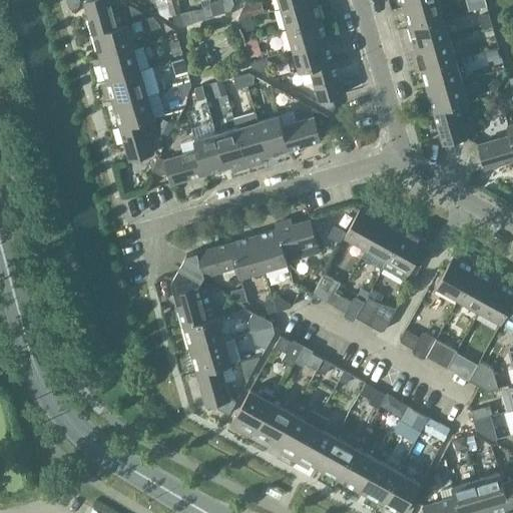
[(79,0),(66,0),(68,6),(70,8),(72,9),(75,9),(78,8),(80,5),(80,2),(79,0)]
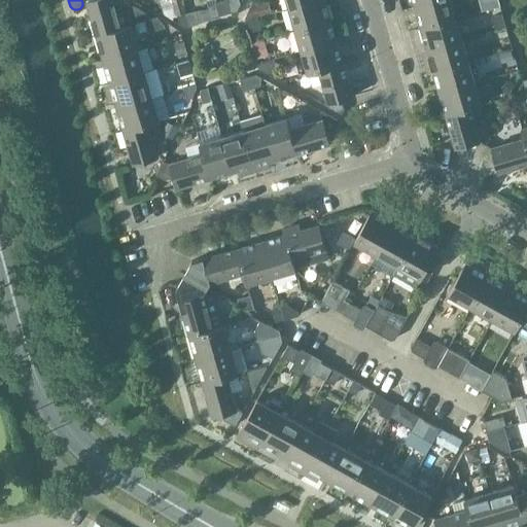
[(120,28),(120,27),(112,0),(90,0),(88,1),(97,35),(120,28)]
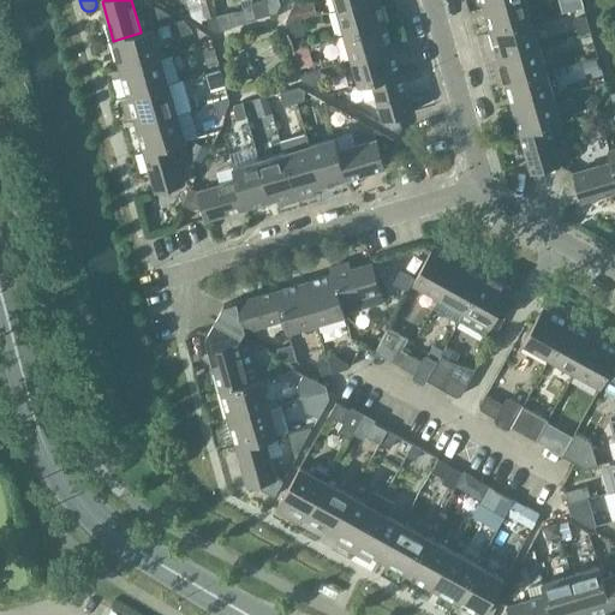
[(212,0),(204,0),(202,1),(207,18),(216,15),(212,0)]
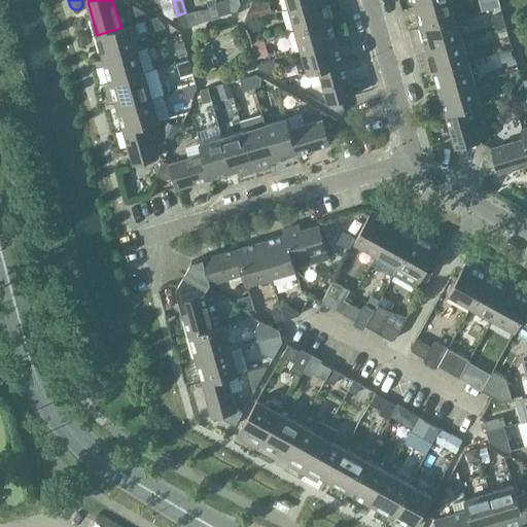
[(220,15),(235,11),(231,0),(222,0),(216,2),(220,15)]
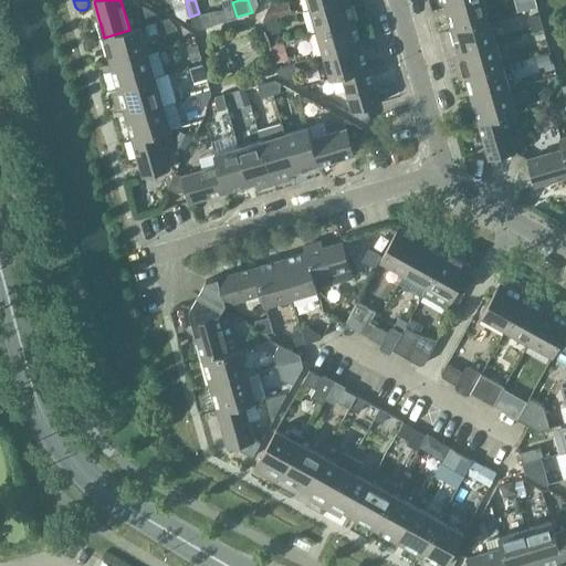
[(248,0),(252,12),(255,11),(259,3),(258,0),(248,0)]
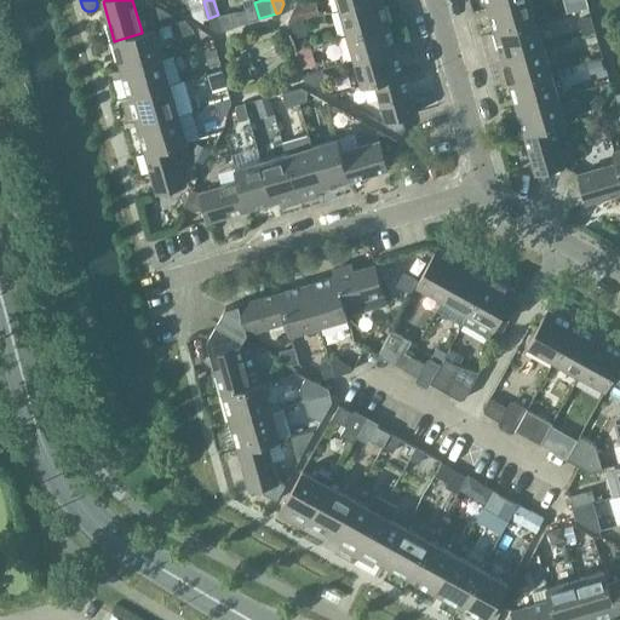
[(298,0),(287,21),(288,24),(304,21),(300,7),(298,0)]
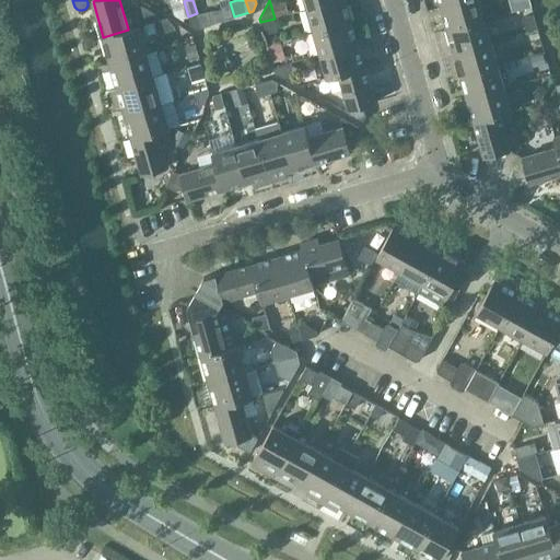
[(314,32),(351,21),(345,0),(338,0),(308,9),(314,32)]
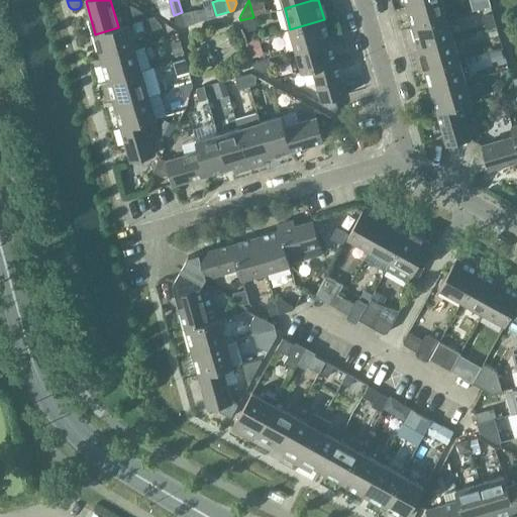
[(441,0),(431,0),(407,7),(413,28),(447,18),(441,0)]
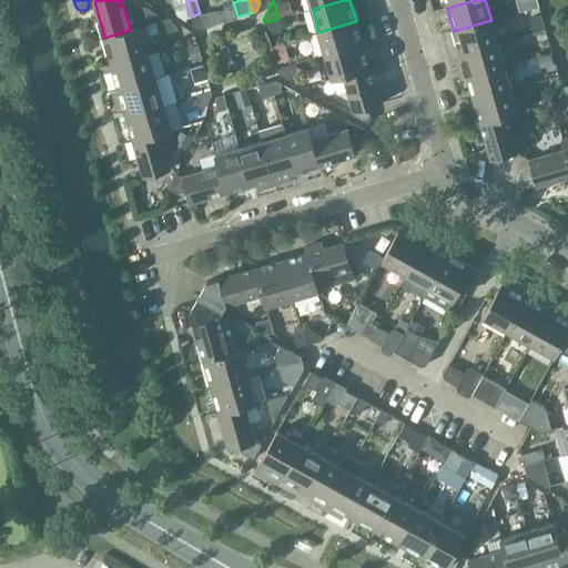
[(516,0),(520,12),(539,7),(537,0),(516,0)]
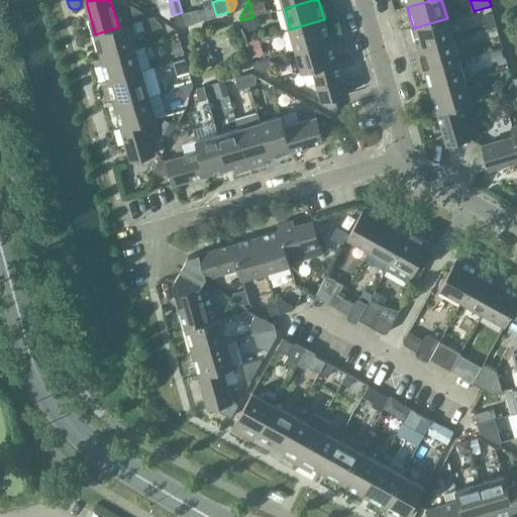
[(133,5),(124,8),(129,23),(146,19),(144,12),(133,5)]
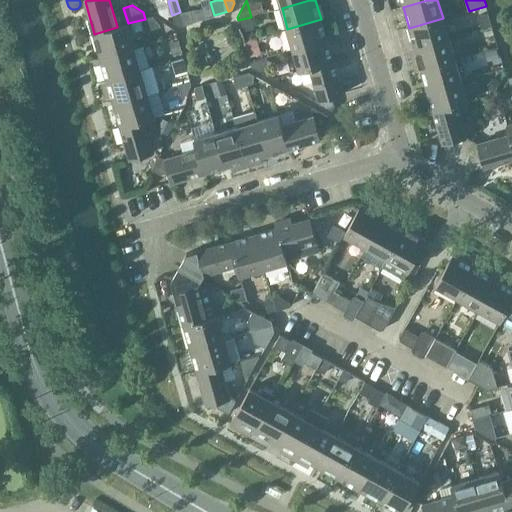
[(182,12),(185,25),(194,22),(191,10),(182,12)]
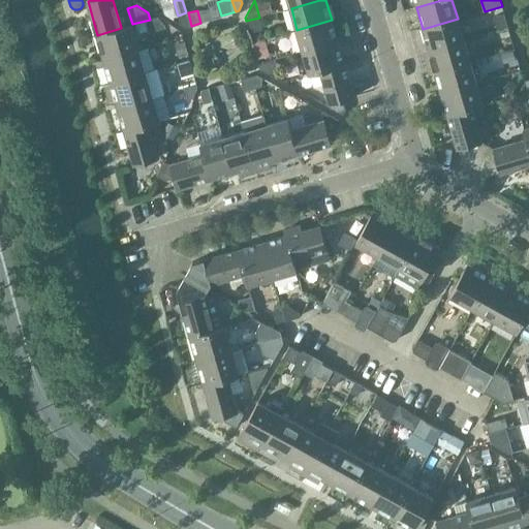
[(191,26),(188,12),(179,16),(182,25),(186,27),(191,26)]
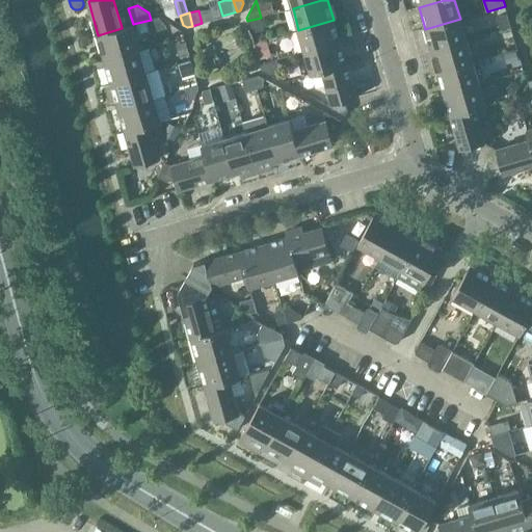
[(511,26),(507,14),(498,17),(502,28),(511,26)]
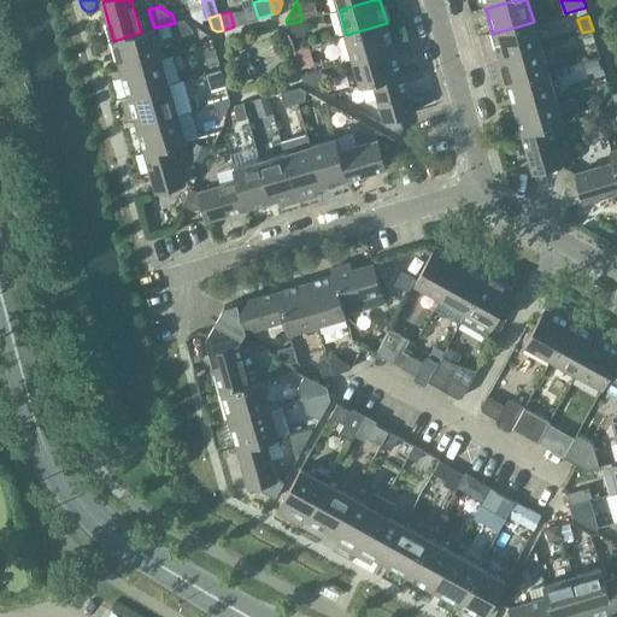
[(186,21),(170,24),(174,36),(189,31),(186,21)]
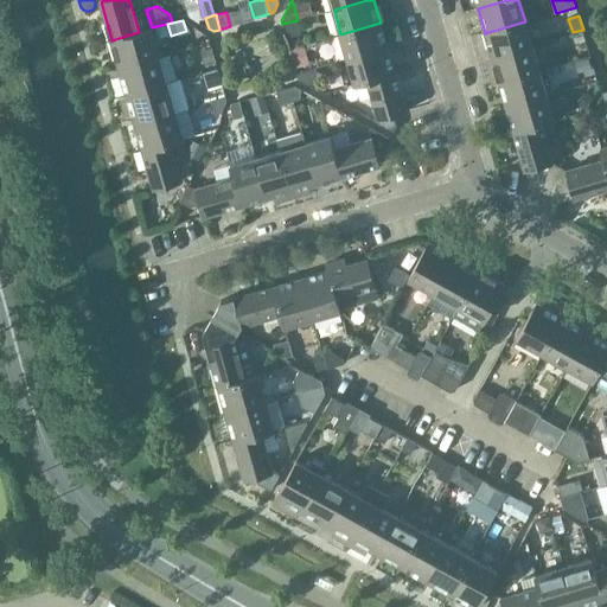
[(525,21),(485,33),(492,57),(532,46),(525,21)]
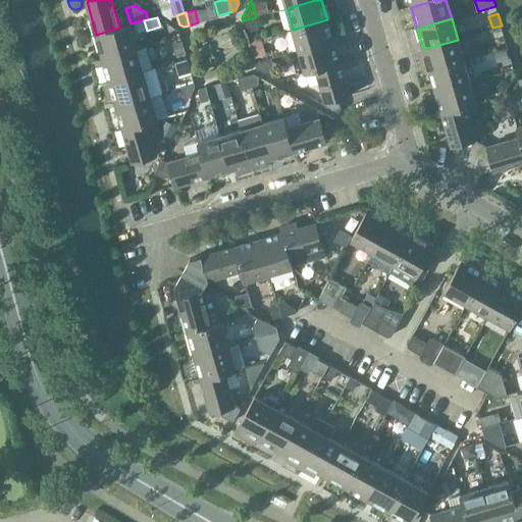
[(253,19),(244,22),(247,34),(256,31),(253,19)]
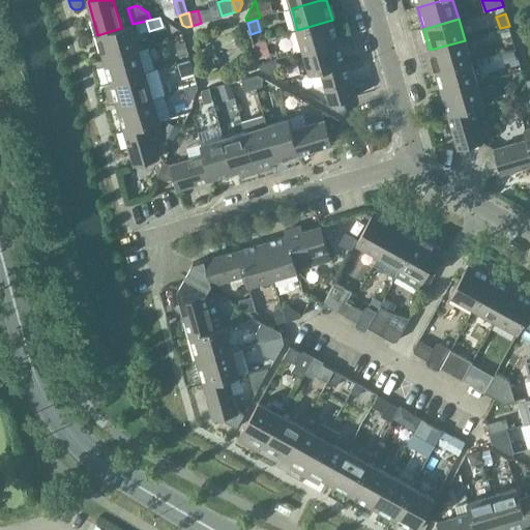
[(303,51),(339,41),(332,20),(297,30),(303,51)]
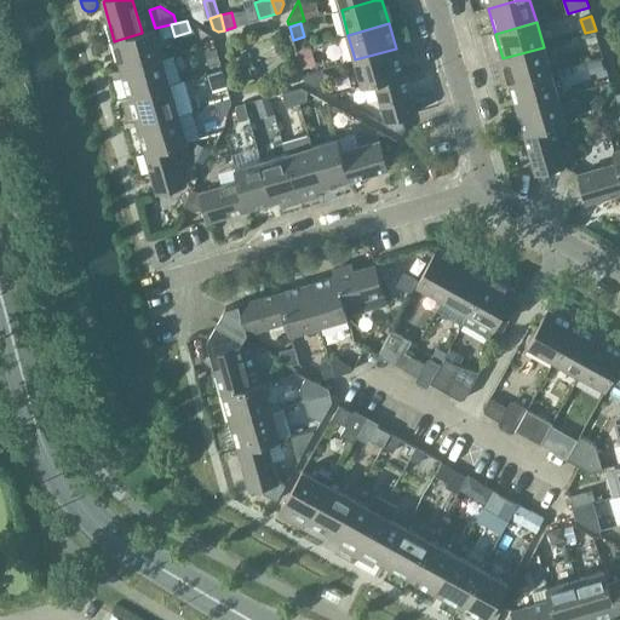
[(142,32),(142,33),(114,41),(122,69),(162,57),(155,28),(142,32)]
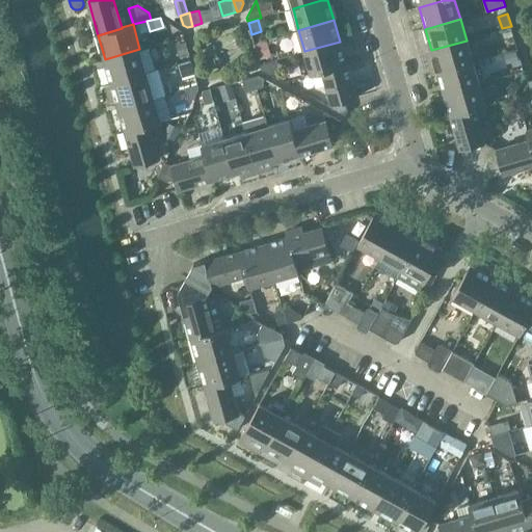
[(267,40),(255,44),(259,59),(271,56),(267,40)]
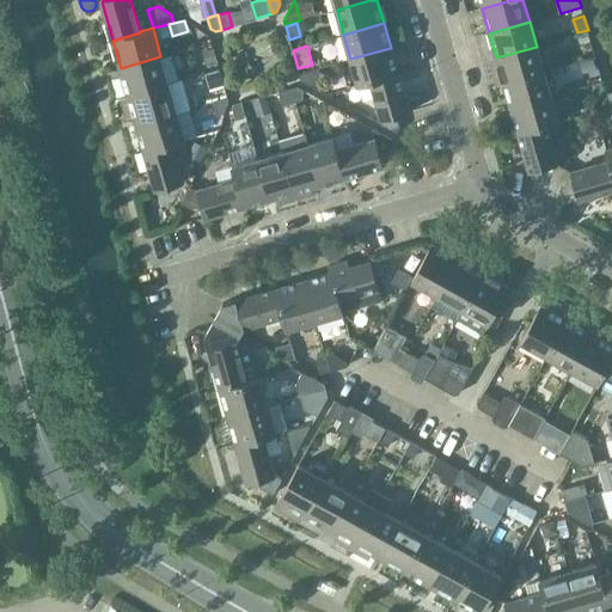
[(544,71),(537,47),(496,57),(499,66),(493,67),(497,85),(505,84),(503,83),(544,71)]
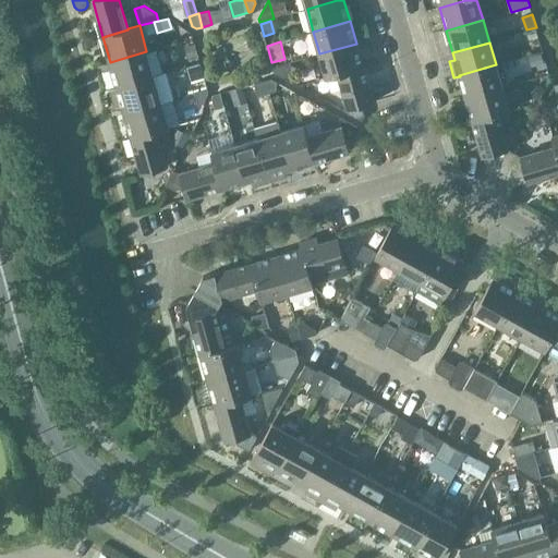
[(194,44),(185,46),(189,60),(198,57),(194,44)]
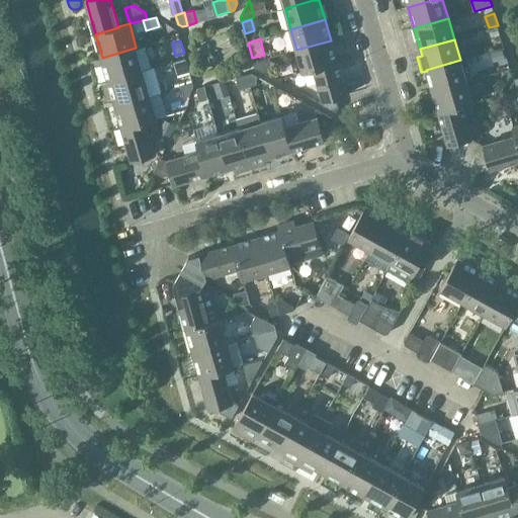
[(314,68),(337,62),(331,40),(296,50),(304,72),(314,69),(314,68)]
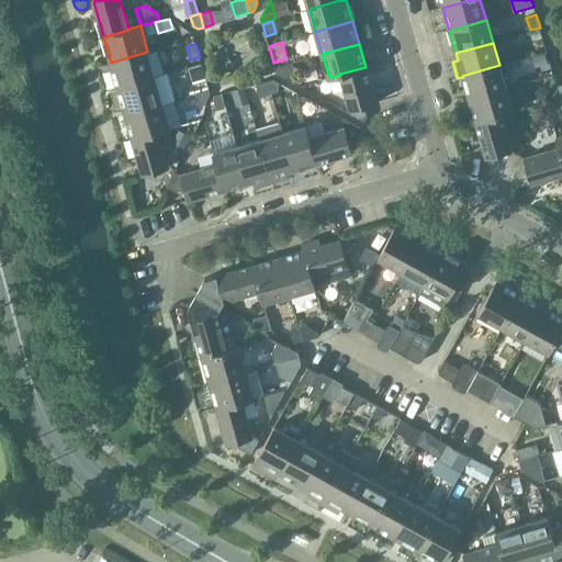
[(521,49),(506,54),(508,62),(524,57),(521,49)]
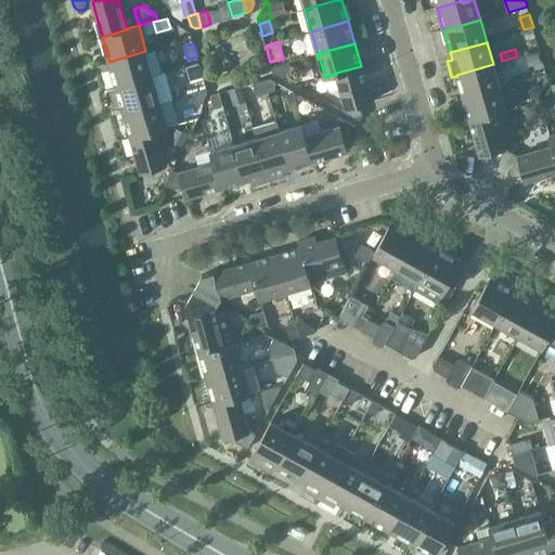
[(145,51),(110,62),(116,86),(116,87),(153,76),(145,51)]
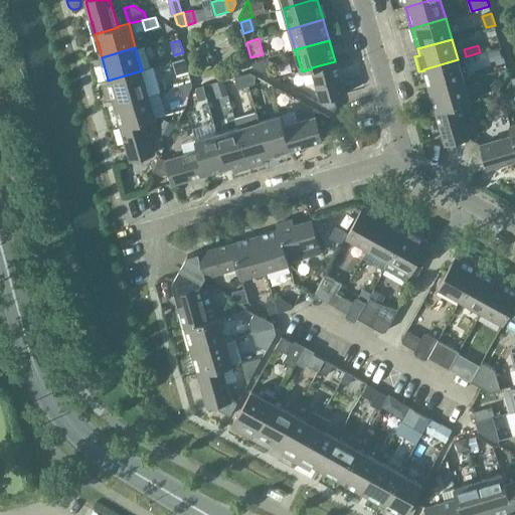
[(500,50),(488,53),(491,61),(502,57),(500,50)]
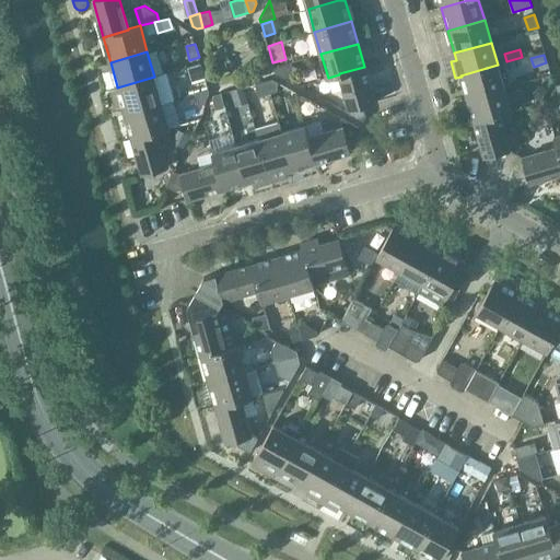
[(201,63),(188,67),(193,81),(205,78),(201,63)]
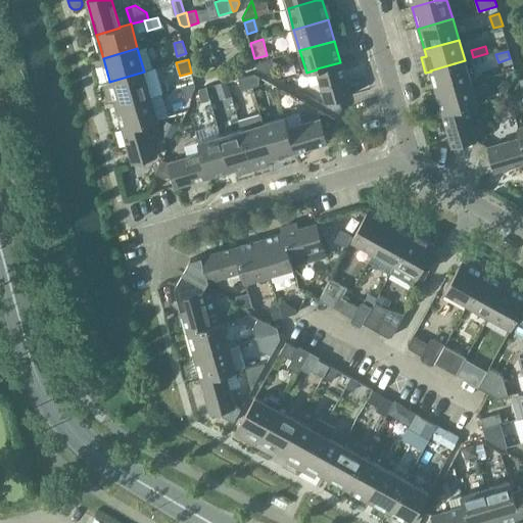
[(272,59),(256,64),(257,68),(268,75),(276,72),(272,59)]
